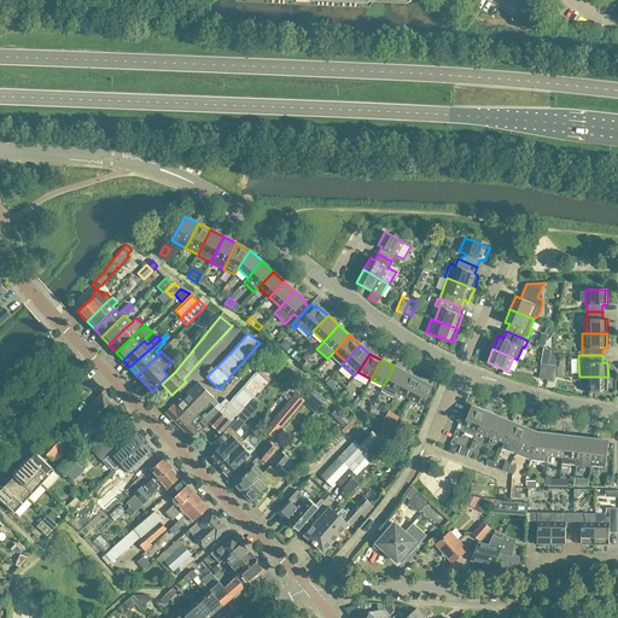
[(538,378),(547,380),(549,365),(542,363),(538,378)]
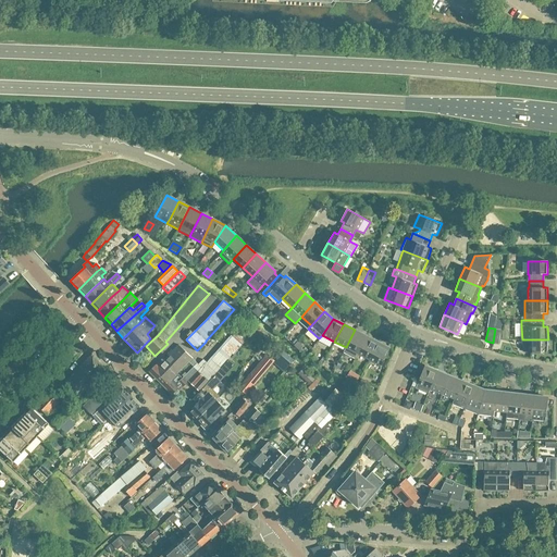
[(503,330),(495,329),(493,343),(500,344),(503,330)]
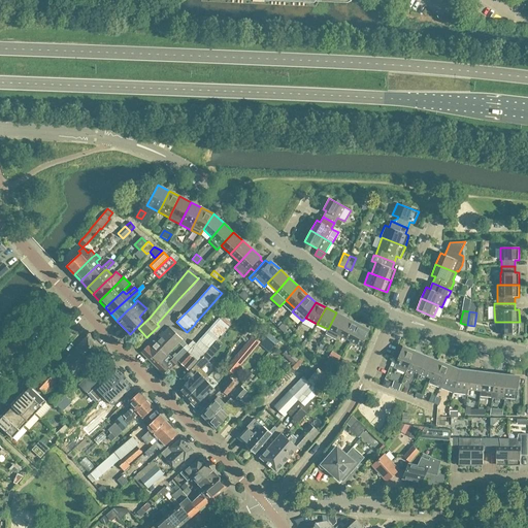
[(336,339),(339,335),(348,319),(336,312),(328,329),(326,334),(336,339)]
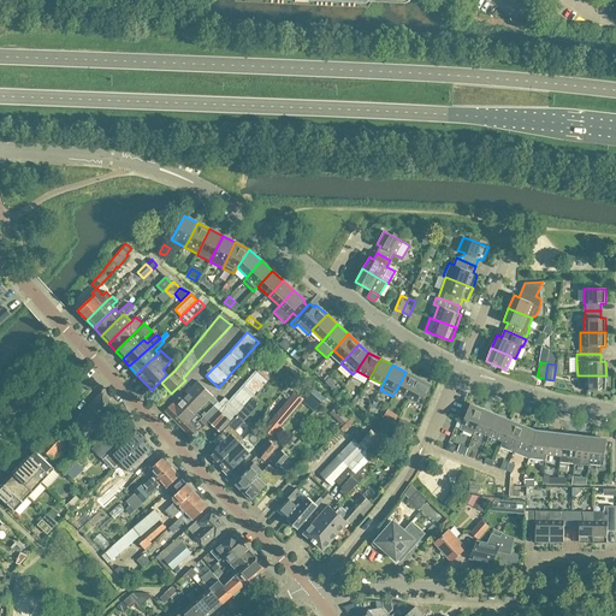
[(229,402),(225,397),(219,403),(218,402),(214,406),(200,420),(194,415),(209,400),(212,396),(213,396),(197,380),(182,397),(181,395),(165,410),(190,436),(200,426),(202,427),(208,421),(220,432),(240,412),(262,385),(272,375),(261,367),(229,402)]
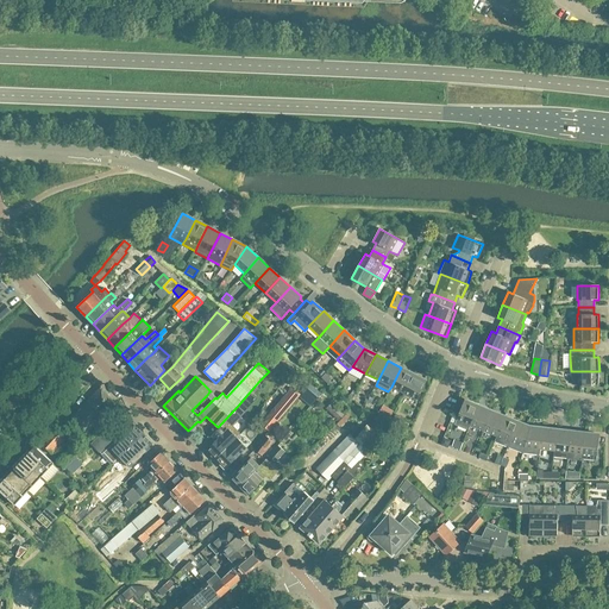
[(403,393),(414,374),(401,368),(391,387),(403,393)]
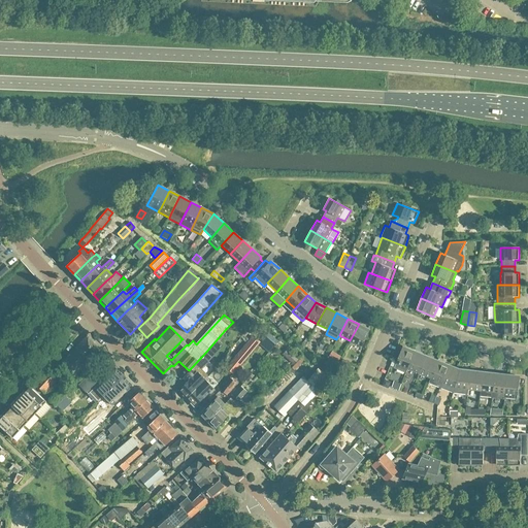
[(519,334),(520,322),(500,322),(495,322),(495,324),(499,332),(499,334),(500,334),(519,334)]
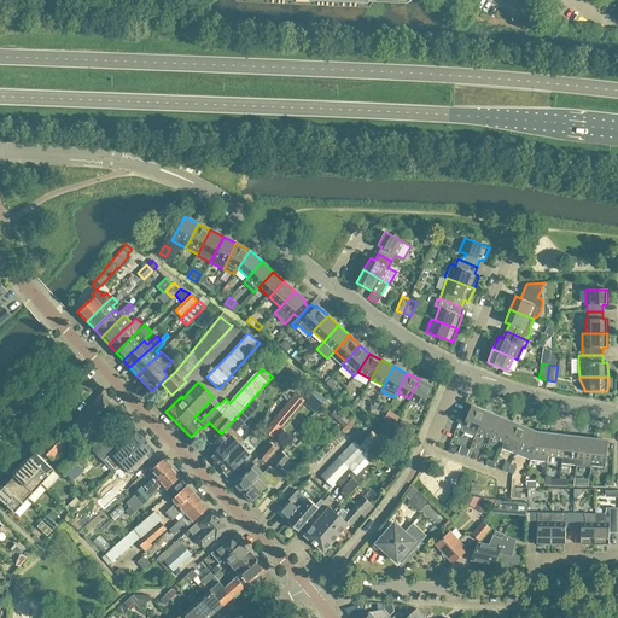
[(423,406),(433,386),(420,379),(409,398),(423,406)]
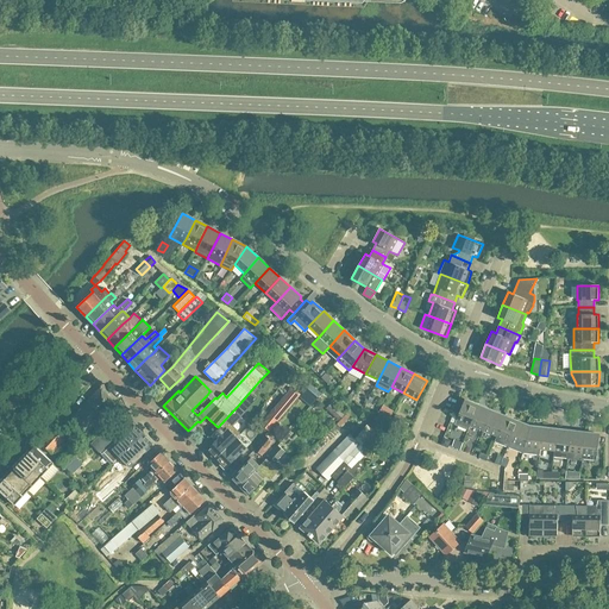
[(300,394),(299,396),(309,405),(319,394),(307,384),(300,394)]
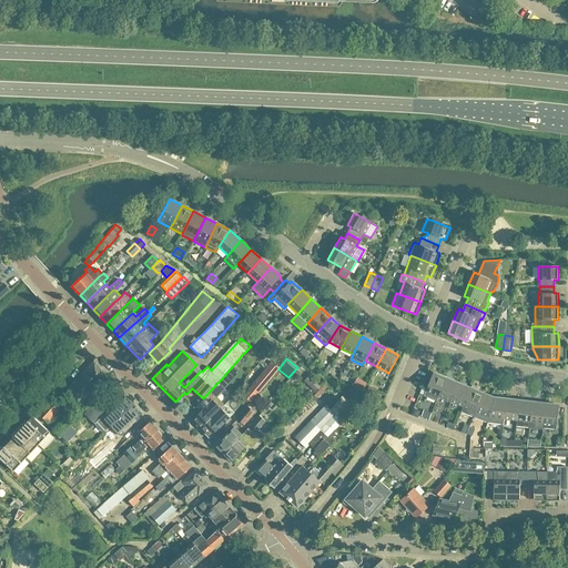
[(243,395),(251,402),(279,369),(280,367),(272,361),(243,395)]
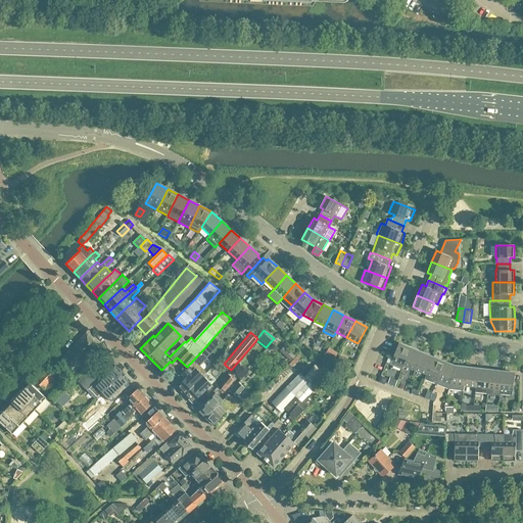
[(74,372),(99,346),(86,333),(60,359),(74,372)]
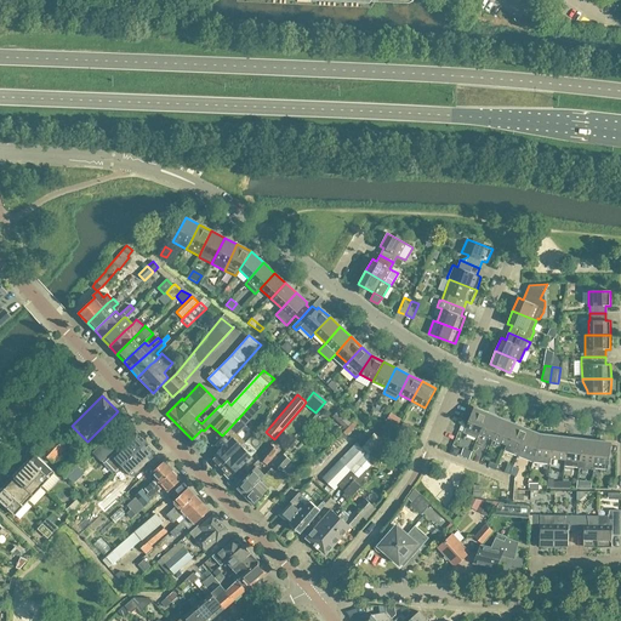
[(77,409),(67,400),(61,406),(70,415),(77,409)]
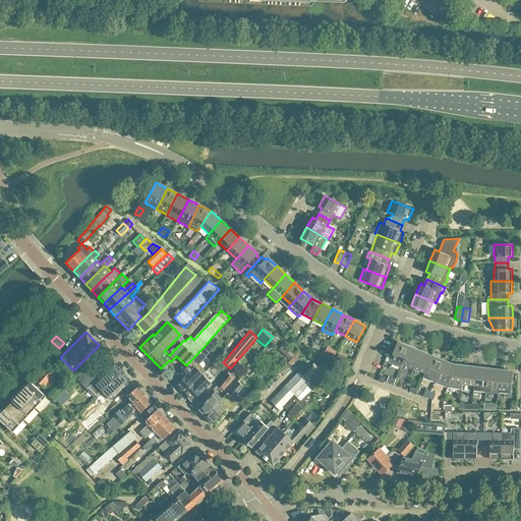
[(401,367),(402,364),(409,347),(397,342),(389,363),(401,367)]
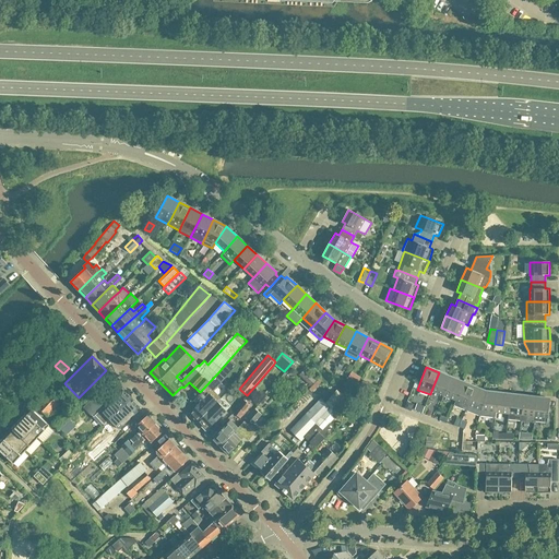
[(348,377),(357,382),(361,377),(352,371),(348,377)]
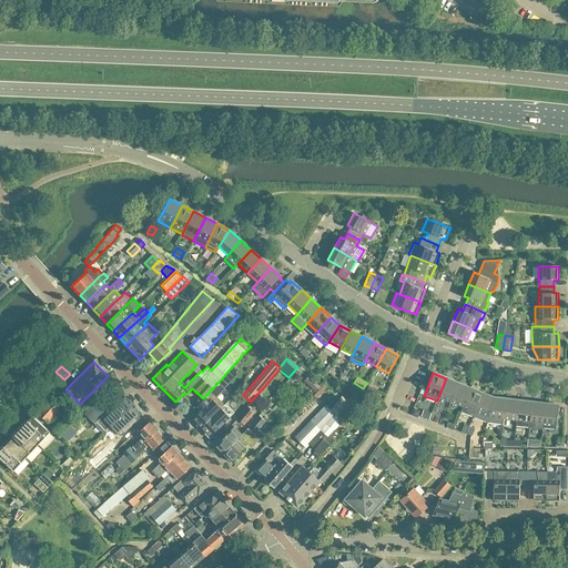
[(450,402),(458,383),(446,378),(438,397),(450,402)]
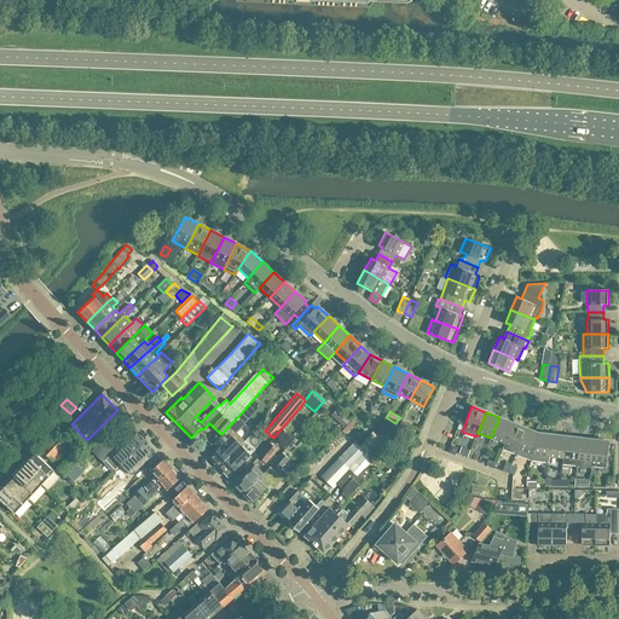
[(504,444),(513,423),(499,417),(491,438),(504,444)]
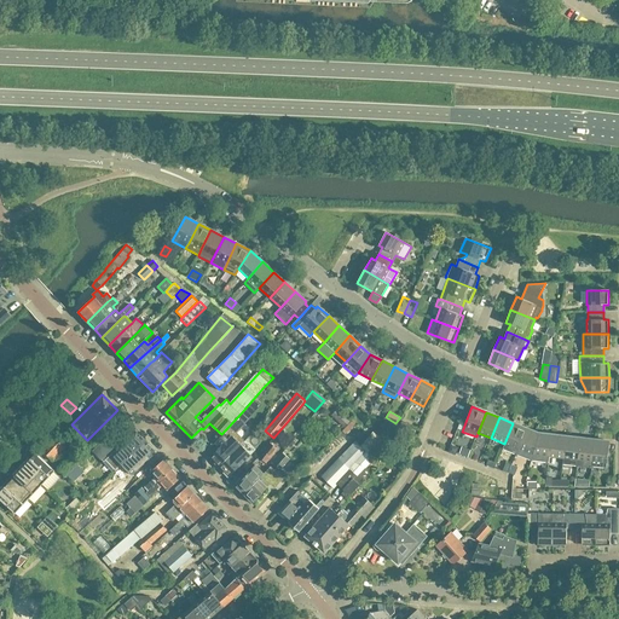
[(403,421),(399,428),(408,433),(411,426),(403,421)]
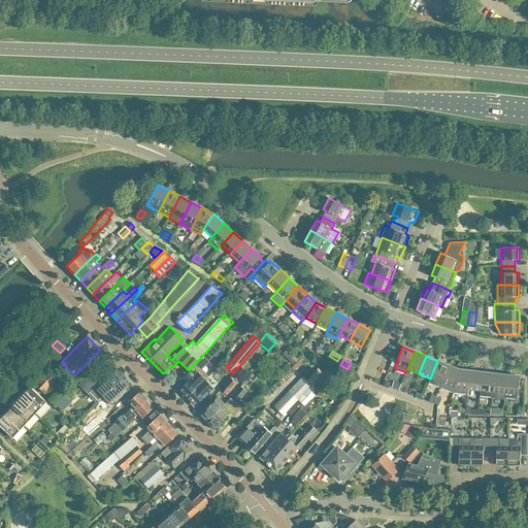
[(439,388),(450,366),(437,361),(430,378),(428,383),(439,388)]
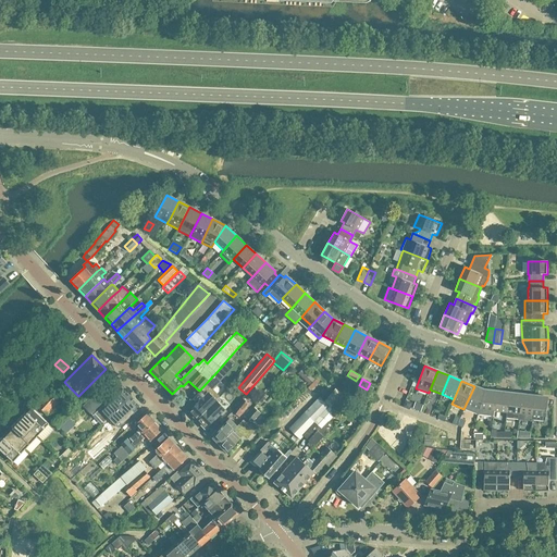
[(478,415),(485,390),(484,390),(474,386),(463,409),(478,415)]
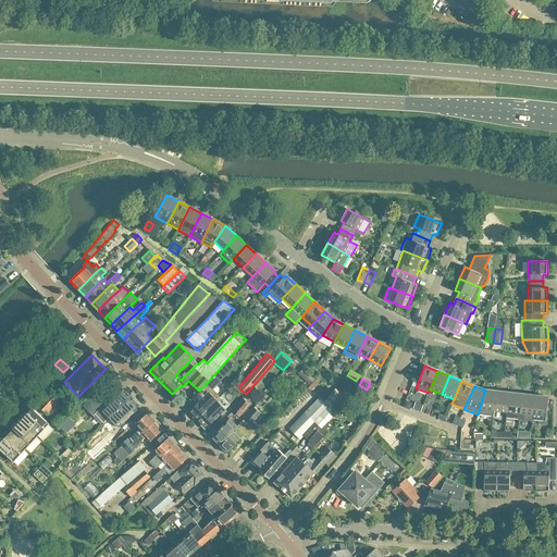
[(104,422),(109,418),(132,397),(123,387),(110,399),(101,390),(84,406),(94,416),(96,413),(104,422)]
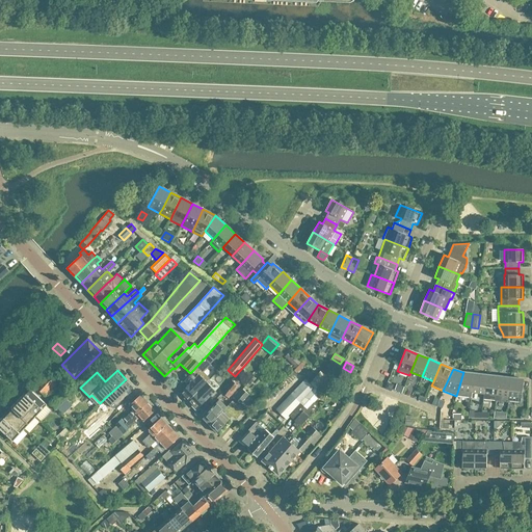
[(308,409),(314,402),(321,395),(321,394),(331,381),(321,371),(310,383),(304,378),(275,409),(286,419),(288,416),(300,403),(306,407),(308,409)]
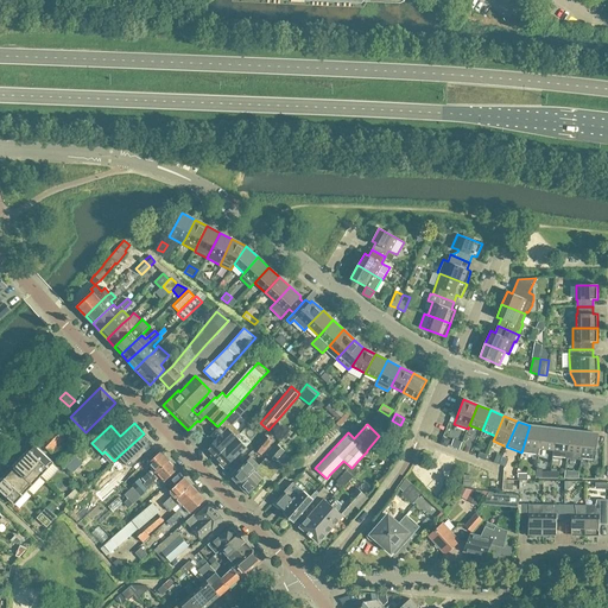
[(539,449),(542,428),(530,425),(521,453),(538,455),(539,449)]
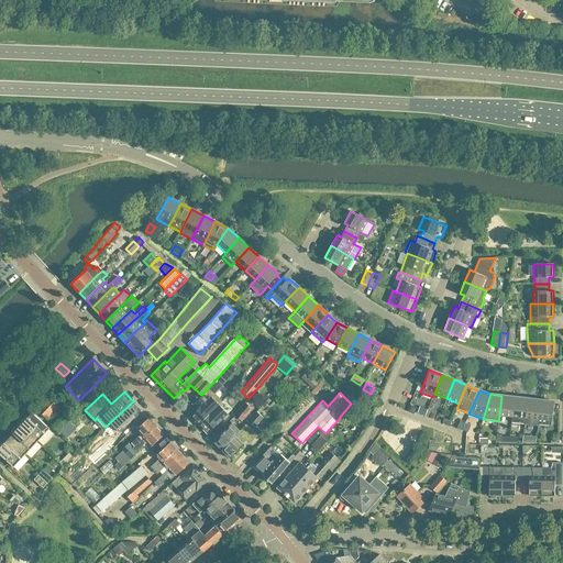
[(47,420),(61,406),(50,395),(36,409),(47,420)]
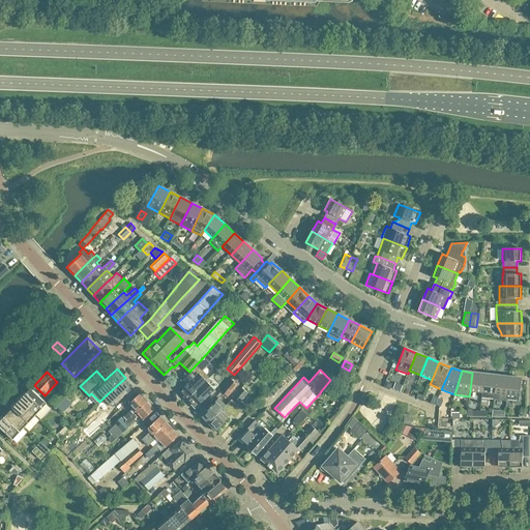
[(482,392),(484,374),(472,373),(470,391),(482,392)]
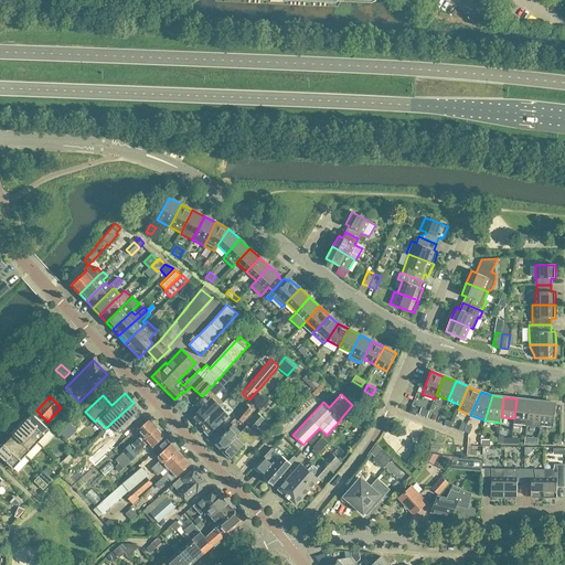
[(526,425),(530,400),(516,398),(514,418),(513,424),(526,425)]
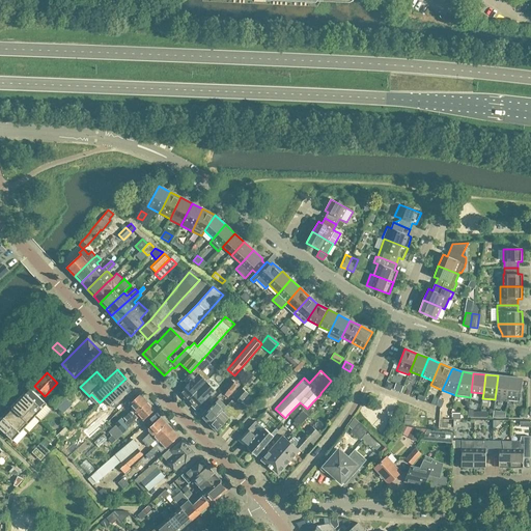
[(507,400),(510,378),(498,375),(495,399),(507,401),(507,400)]
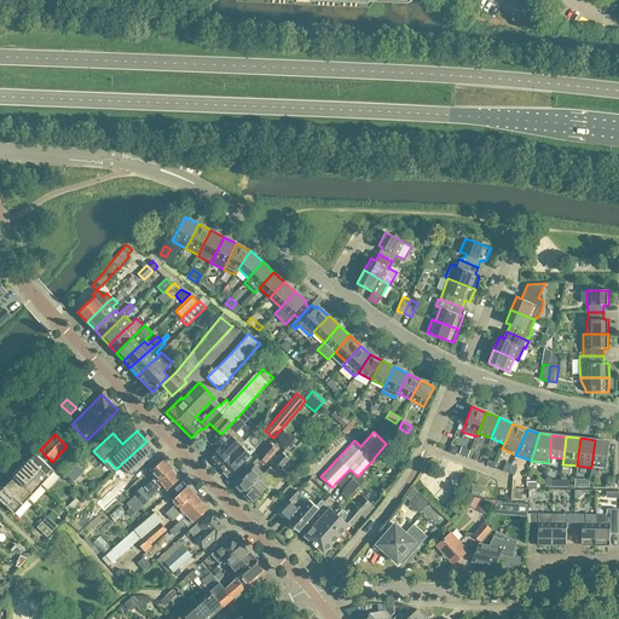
[(607,468),(609,441),(595,440),(591,467),(607,468)]
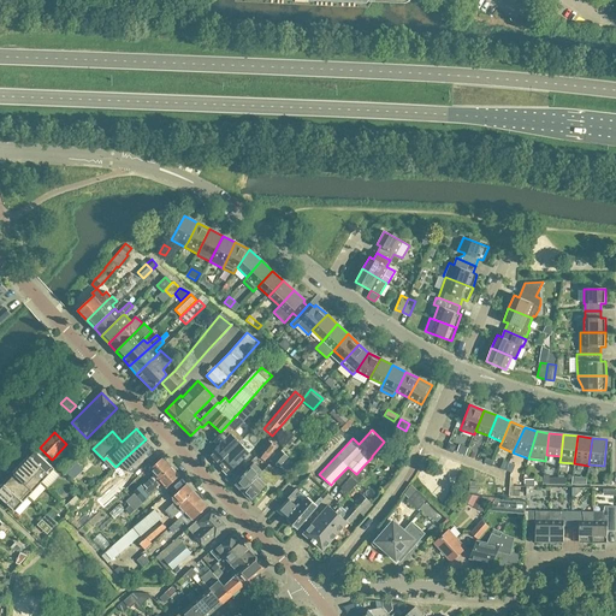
[(131,473),(155,450),(146,439),(120,462),(131,473)]
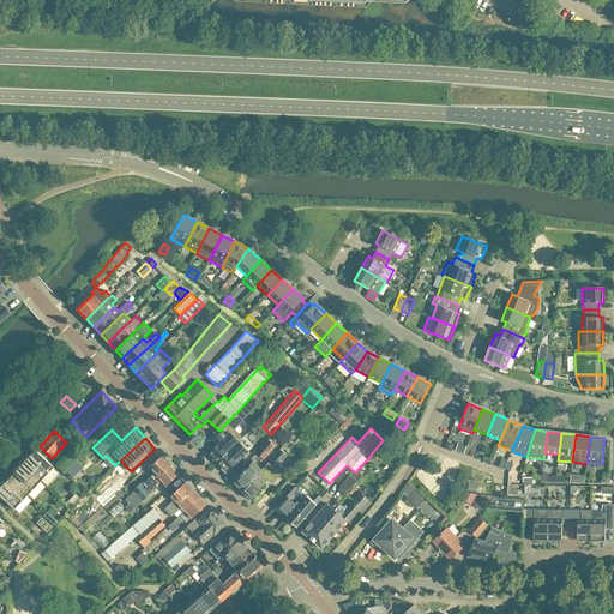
[(217,463),(232,449),(223,439),(208,455),(217,463)]
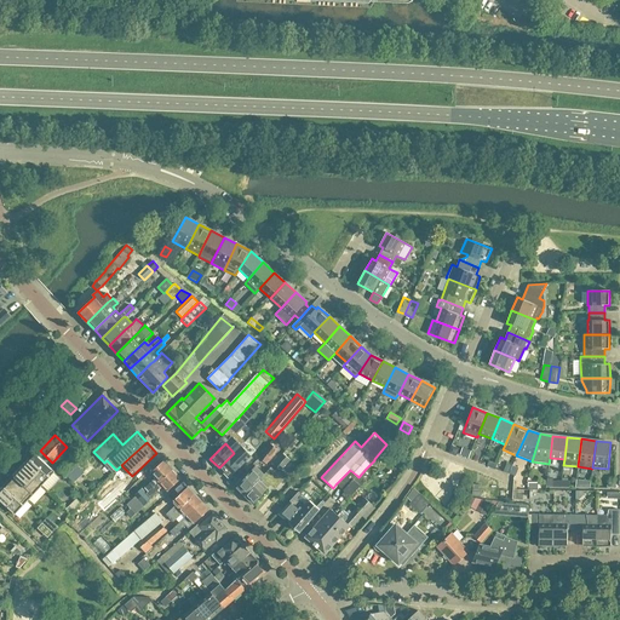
[(277,451),(275,448),(270,445),(259,458),(267,464),(277,451)]
